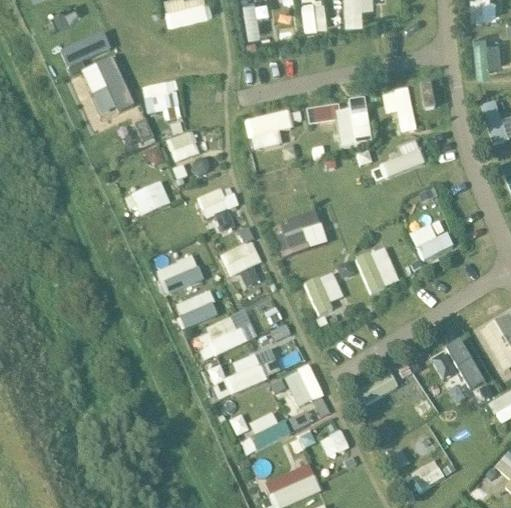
[(163,0),(168,21),(210,11),(207,0),(163,0)]
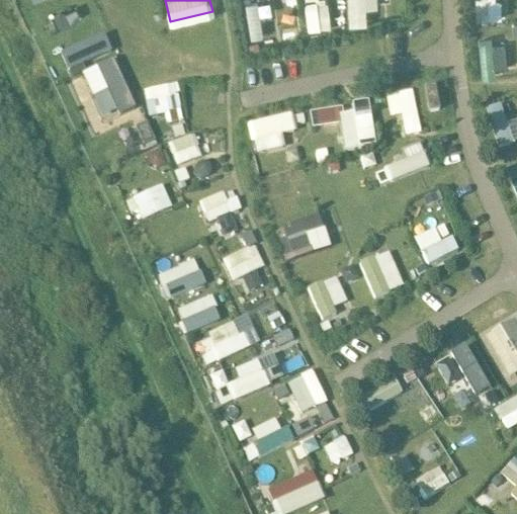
[(251,0),(245,1),(251,35),(263,34),(257,0),(251,0)]
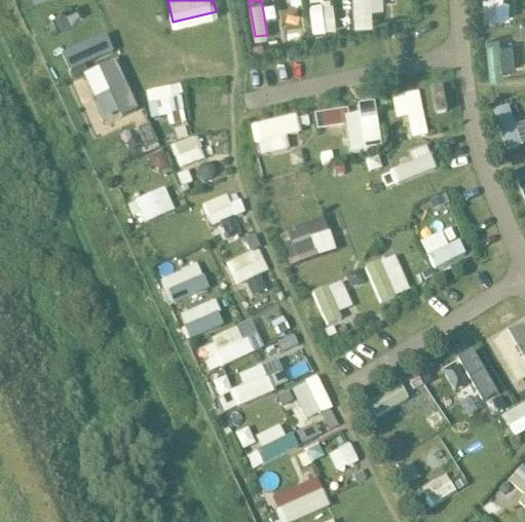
[(308,0),(312,28),(336,26),(333,0),(308,0)]
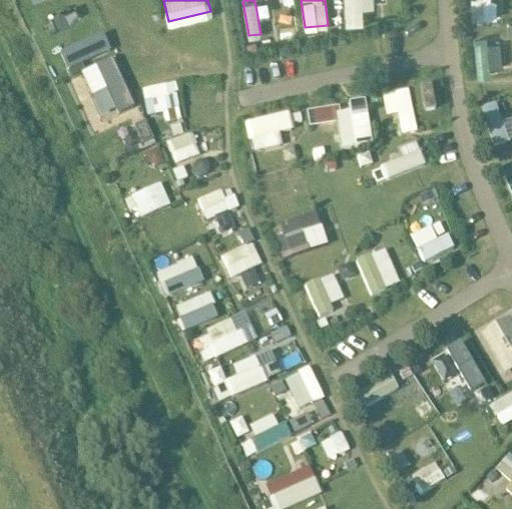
[(345,0),(347,21),(364,20),(362,0),(345,0)]
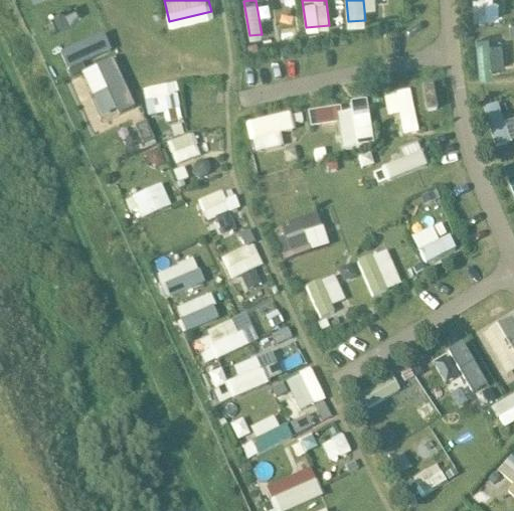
[(472,0),(473,15),(499,14),(498,0),(472,0)]
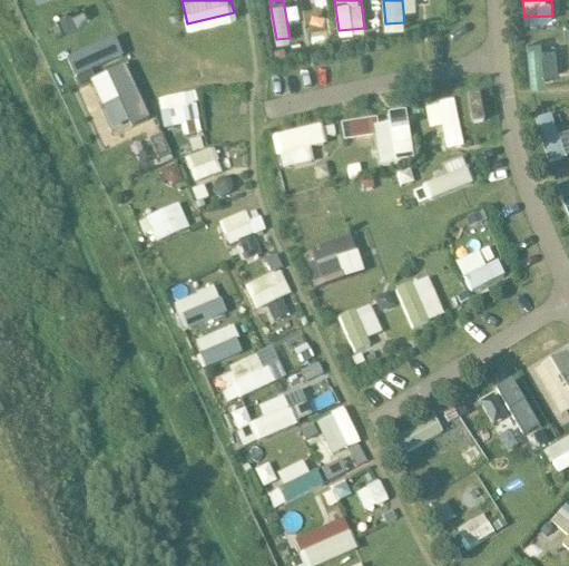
[(76,75),(123,51),(113,32),(66,56),(76,75)]
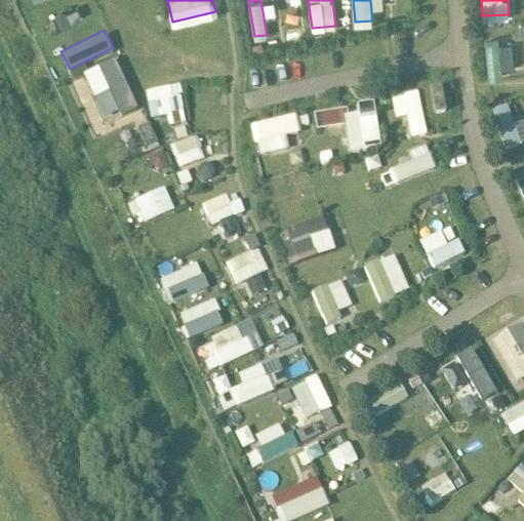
[(487,77),(500,76),(499,68),(497,44),(496,38),(483,40),(487,77)]
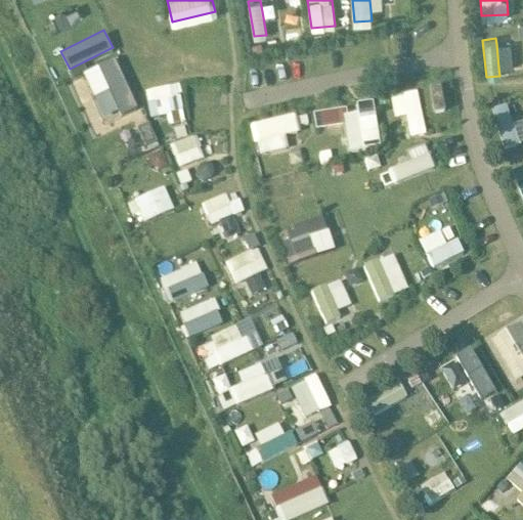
[(496,44),(498,68),(511,67),(508,43),(496,44)]
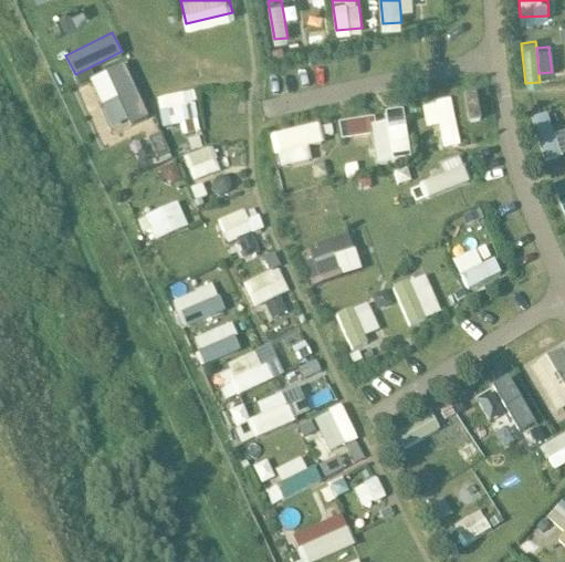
[(101,138),(146,124),(127,63),(82,76),(101,138)]
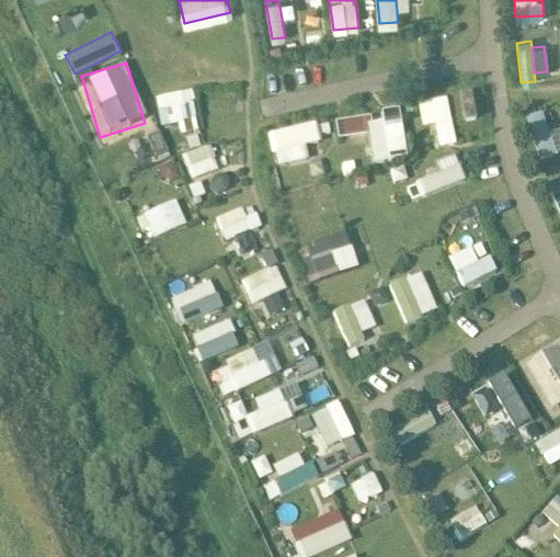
[(156,92),(159,123),(178,121),(179,131),(197,128),(193,88),(156,92)]
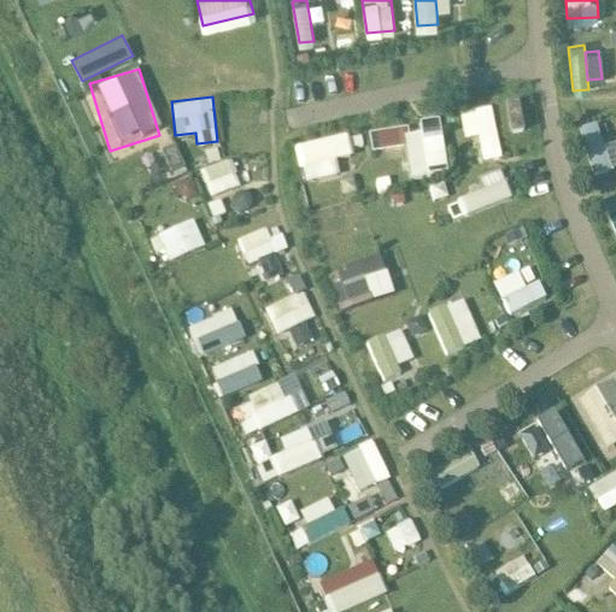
[(510,135),(522,133),(516,104),(503,106),(510,135)]
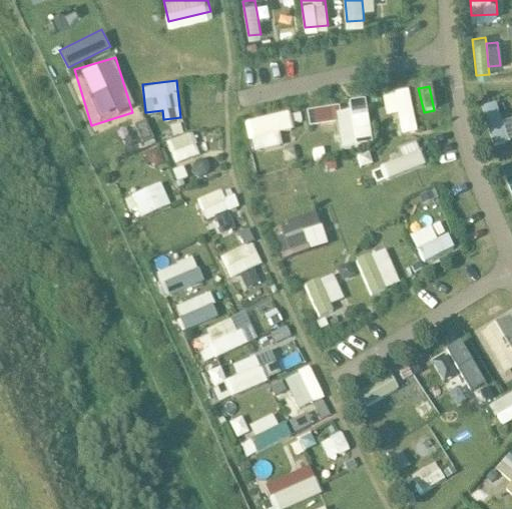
[(398,113),(402,133),(418,130),(409,87),(383,92),(387,115),(398,113)]
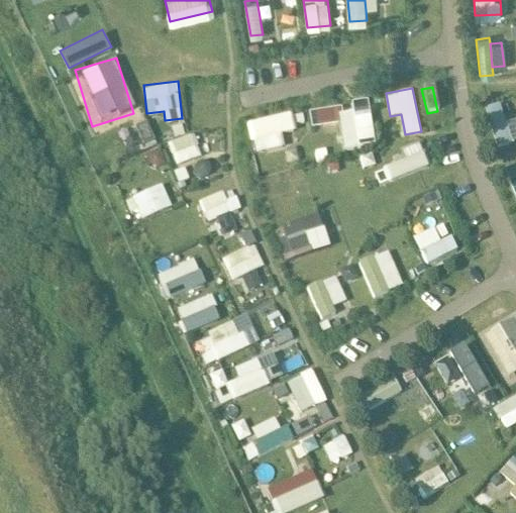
[(336,113),(342,146),(373,142),(366,102),(352,104),(353,111),(336,113)]
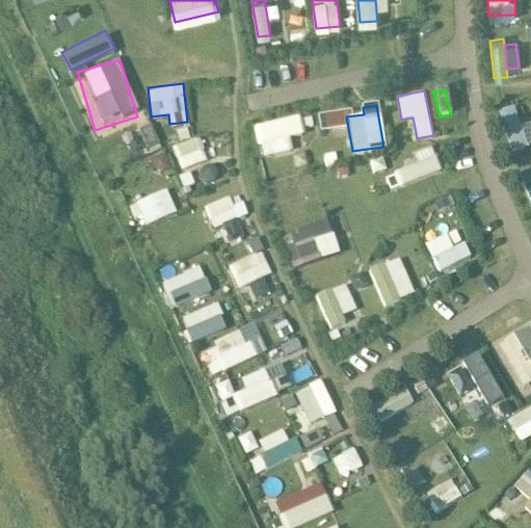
[(513,106),(499,110),(511,150),(526,146),(513,106)]
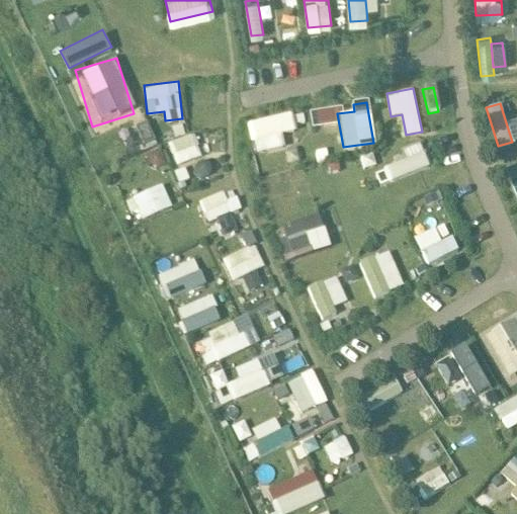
[(254,140),(257,152),(285,146),(282,133),(296,130),(295,122),(305,120),(303,112),(293,114),(293,112),(248,122),(252,141),(254,140)]
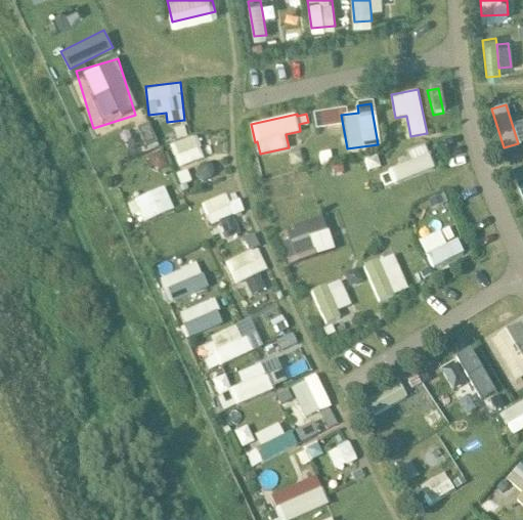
[(205,128),(169,141),(177,164),(213,150),(205,128)]
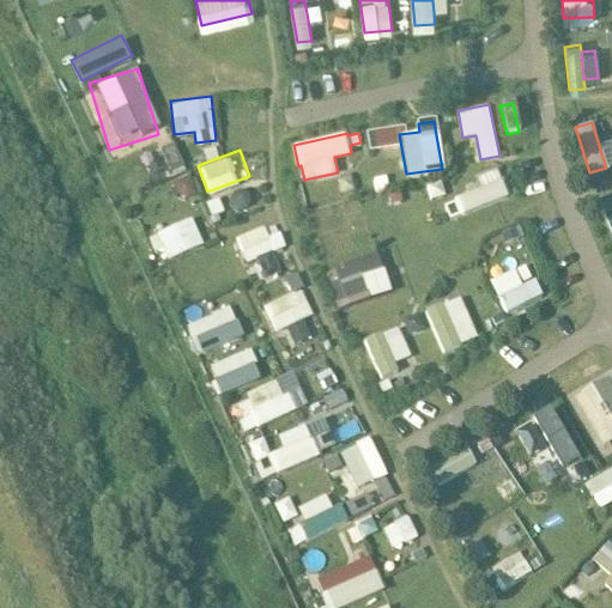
[(454,199),(461,216),(511,195),(504,180),(454,199)]
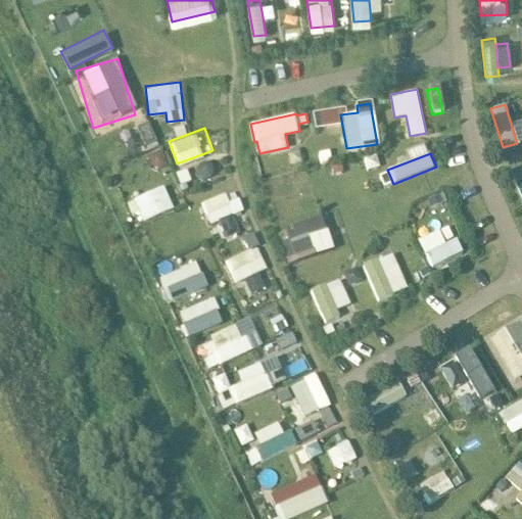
[(521,196),(521,164),(512,169),(521,196)]
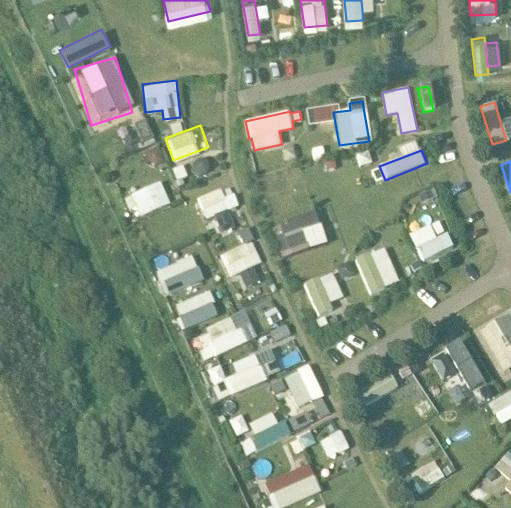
[(139,216),(168,203),(158,181),(129,195),(139,216)]
